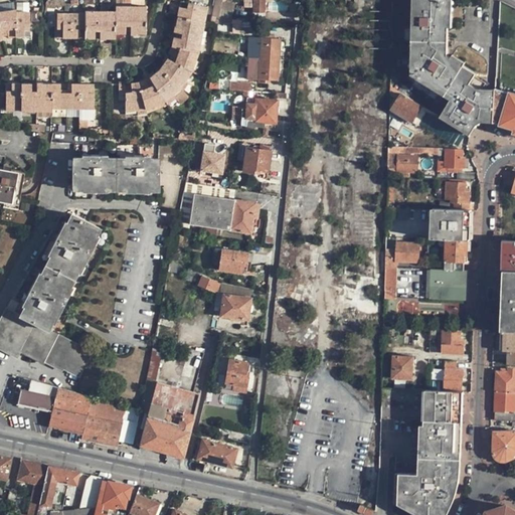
[(217,17),(222,0),(215,0),(211,15),(217,17)]
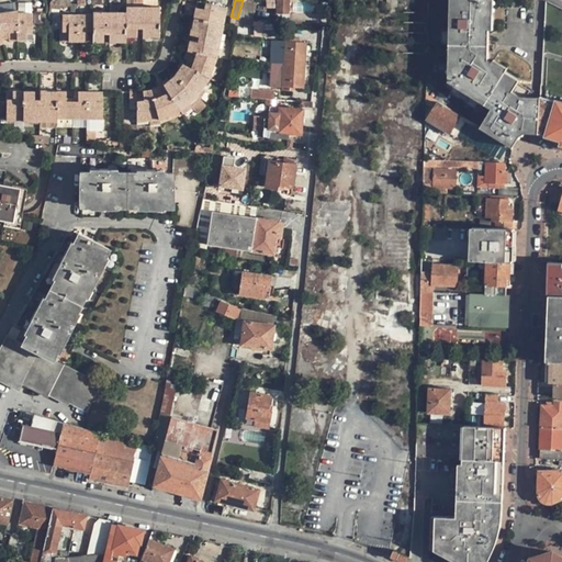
[(277,0),(277,12),(288,13),(289,0),(277,0)]
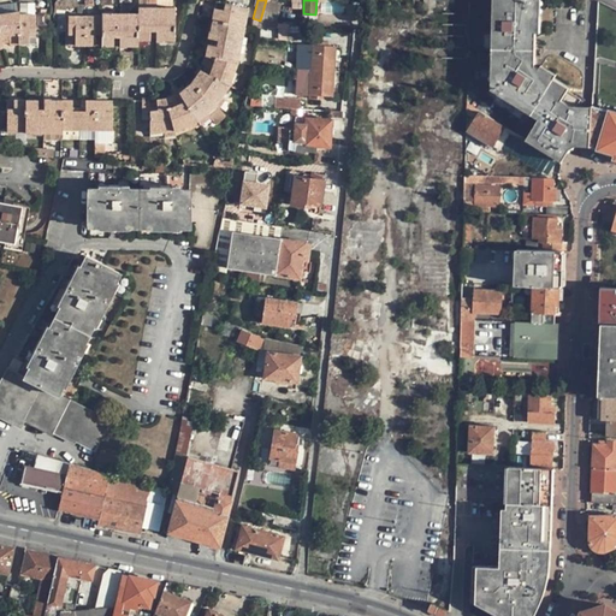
[(591,142),(592,111),(575,110),(581,102),(568,94),(554,84),(556,82),(534,67),(535,34),(535,0),(497,0),(497,13),(493,13),(491,89),(517,107),(520,102),(534,112),(542,116),(539,120),(527,140),(557,159),(566,146),(570,142),(575,141),(591,142)]
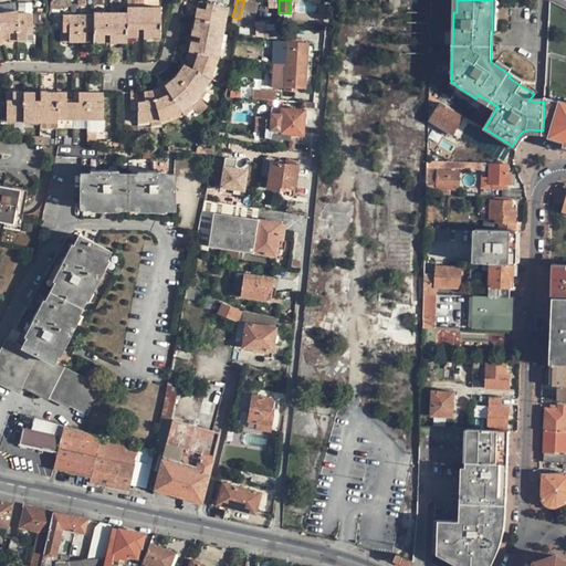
[(197,7),(195,18),(224,23),(228,7),(209,3),(208,9),(205,8),(197,7)]
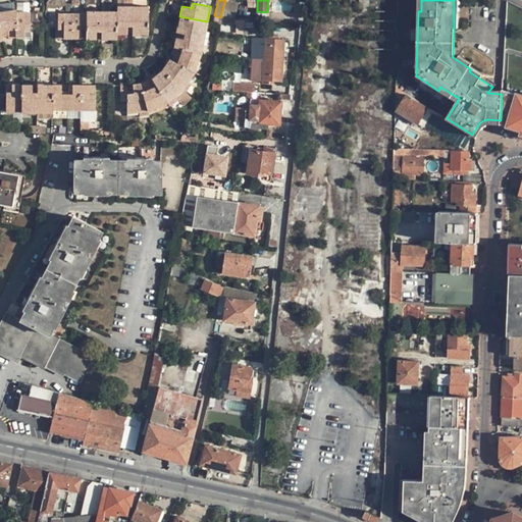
[(126,10),(126,5),(117,5),(117,10),(117,33),(126,33),(126,32),(126,25),(133,25),(133,10),(126,10)]
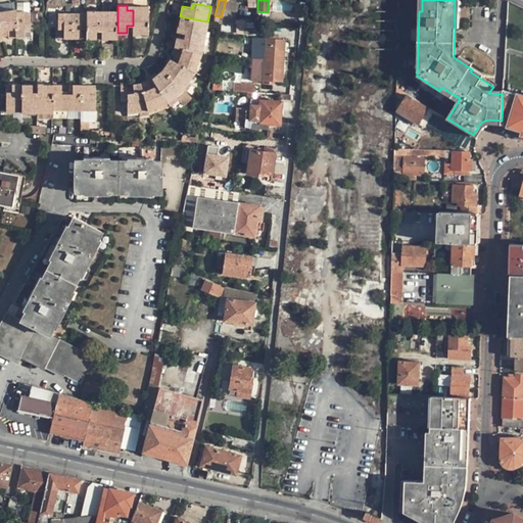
[(138,26),(138,33),(148,33),(148,5),(140,6),(140,10),(133,10),(133,26),(138,26)]
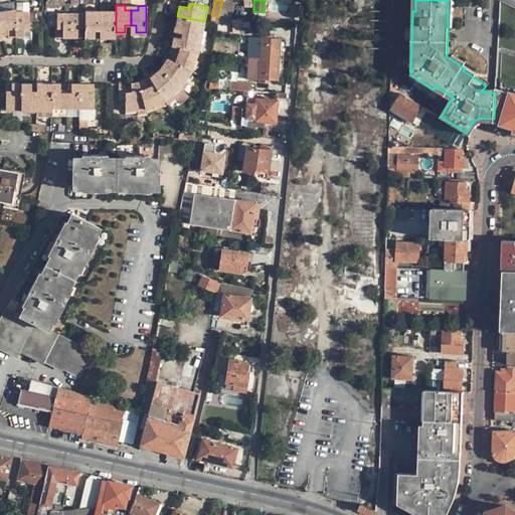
[(16,35),(16,11),(7,13),(7,9),(0,10),(0,26),(1,31),(7,29),(7,34),(7,37),(16,35)]
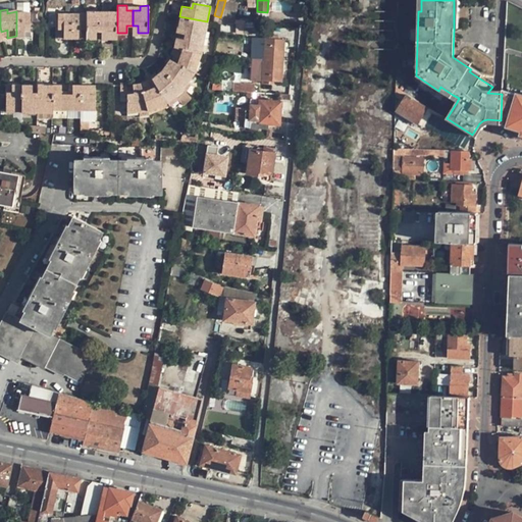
[(96,14),(96,10),(87,10),(87,13),(86,25),(87,30),(86,38),(96,38),(96,36),(96,31),(101,31),(102,14),(96,14)]
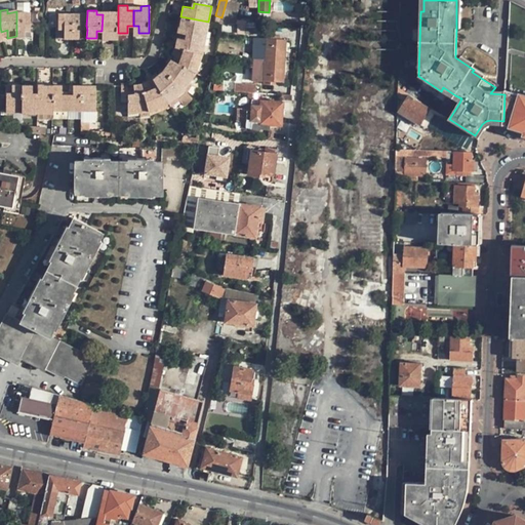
[(108,31),(108,38),(118,38),(118,33),(118,10),(109,10),(109,14),(103,14),(102,31),(108,31)]
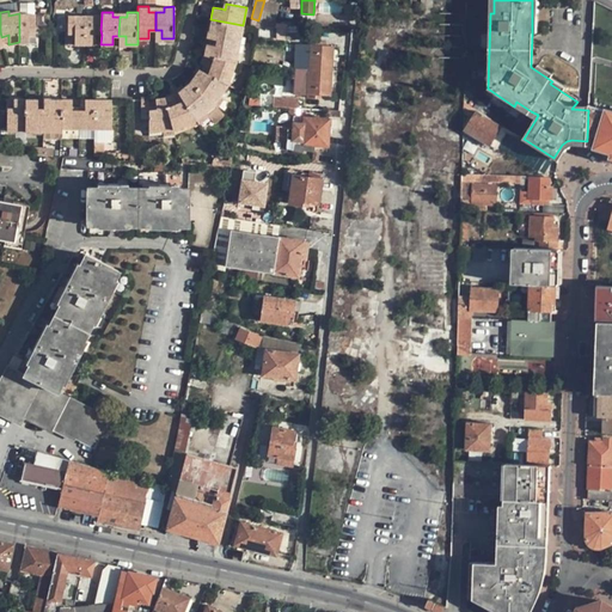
[(29,29),(35,29),(35,14),(19,13),(19,42),(28,42),(29,32),(29,29)]
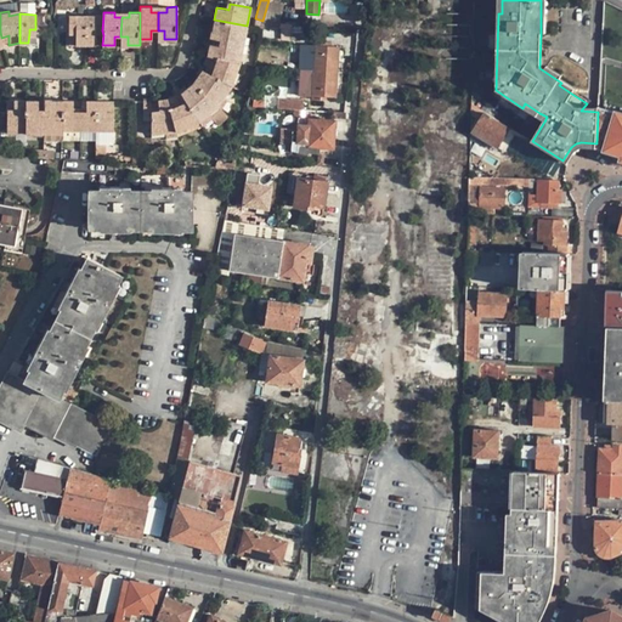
[(75,32),(75,45),(86,45),(86,15),(68,15),(68,30),(75,32)]
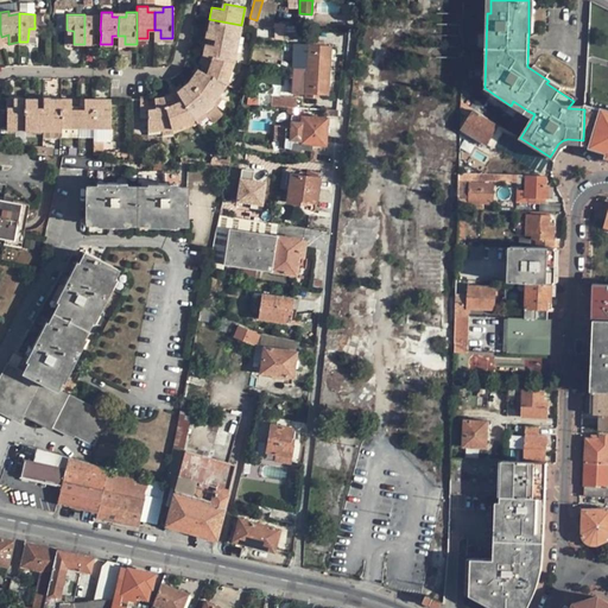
[(101,16),(84,14),(84,44),(93,44),(94,35),(94,30),(100,30),(101,16)]
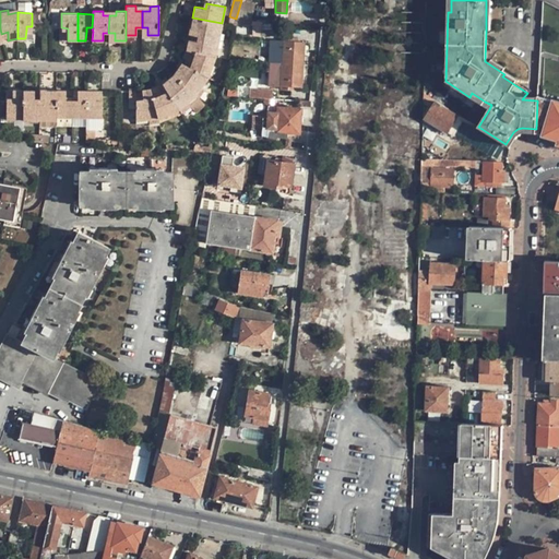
[(215,31),(219,32),(222,23),(192,18),(190,27),(198,28),(197,35),(214,38),(215,31)]
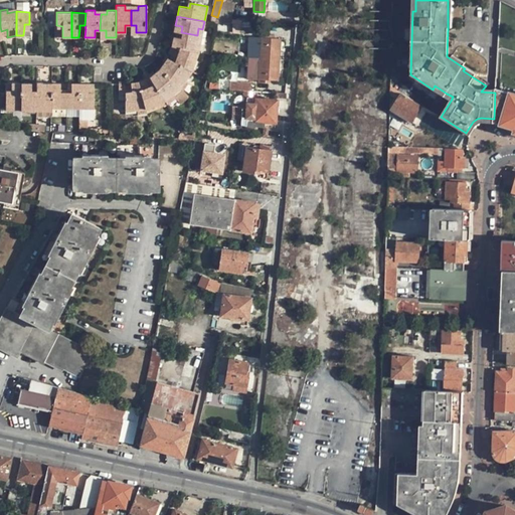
[(254,32),(254,24),(240,24),(240,29),(240,31),(254,32)]
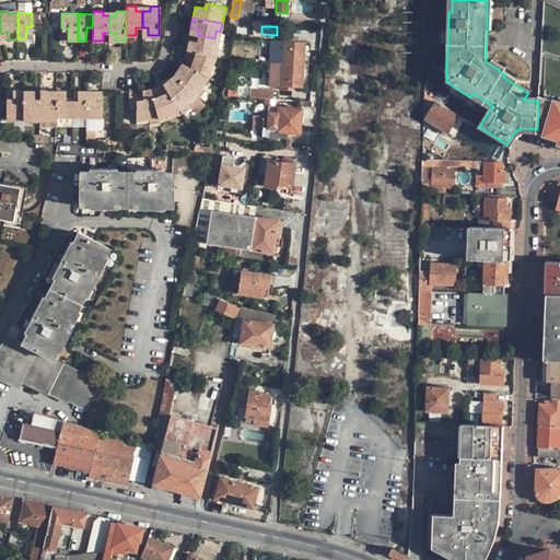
[(216,55),(218,46),(213,45),(214,38),(197,35),(196,41),(189,39),(188,39),(185,50),(211,54),(216,55)]
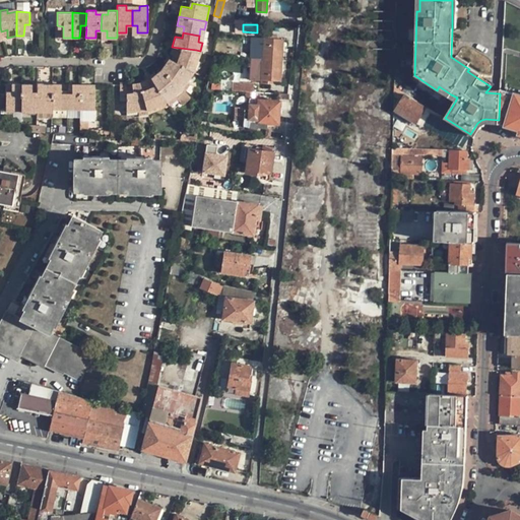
[(283,39),(276,39),(271,39),(271,34),(263,34),(263,38),(255,37),(254,58),(262,59),(281,60),(283,39)]
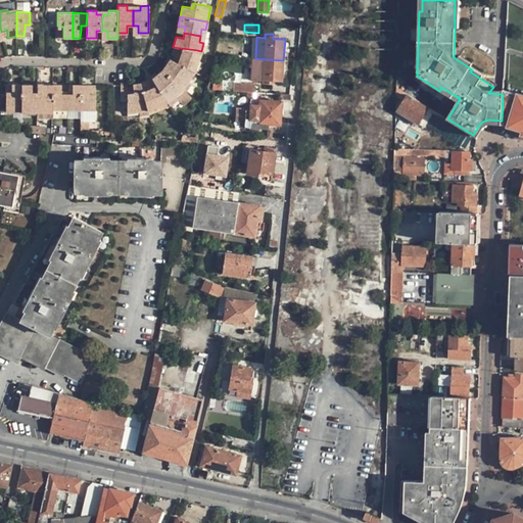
[(506,42),(504,80),(514,81),(515,78),(522,77),(522,50),(517,50),(517,43),(506,42)]
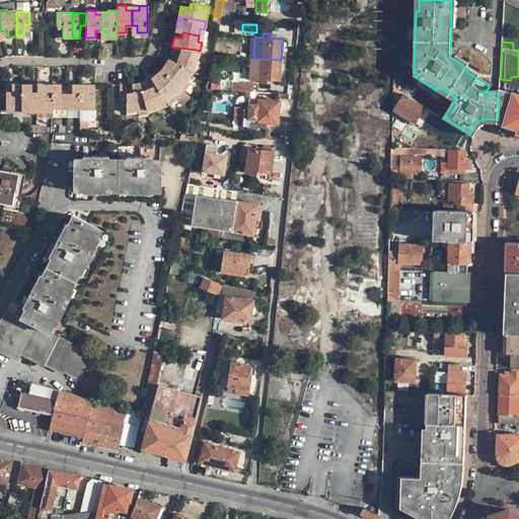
[(194,71),(197,61),(194,59),(196,50),(171,47),(169,53),(172,55),(178,57),(176,62),(194,71)]
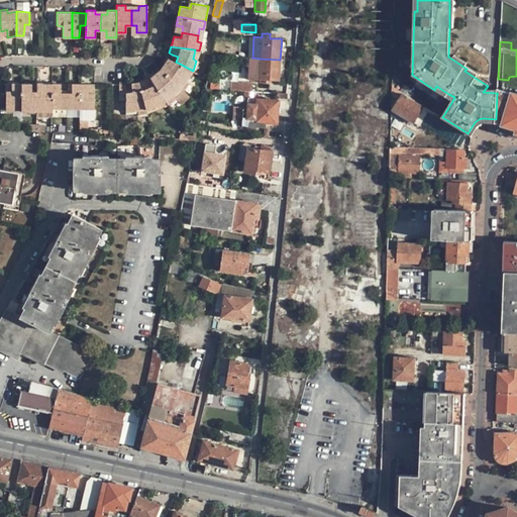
[(450,54),(448,57),(467,69),(469,65),(450,54)]
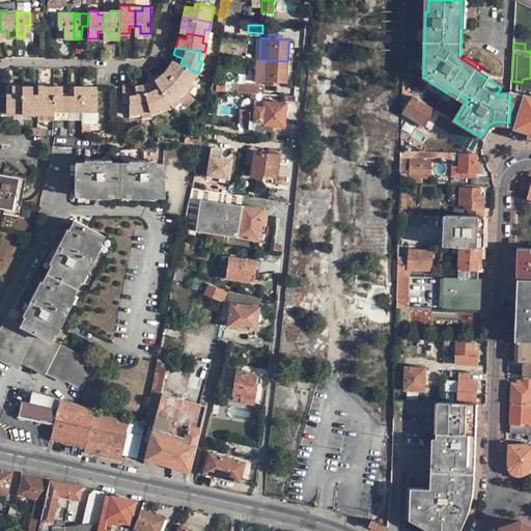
[(172,58),(169,63),(177,68),(180,63),(174,60),(172,58)]
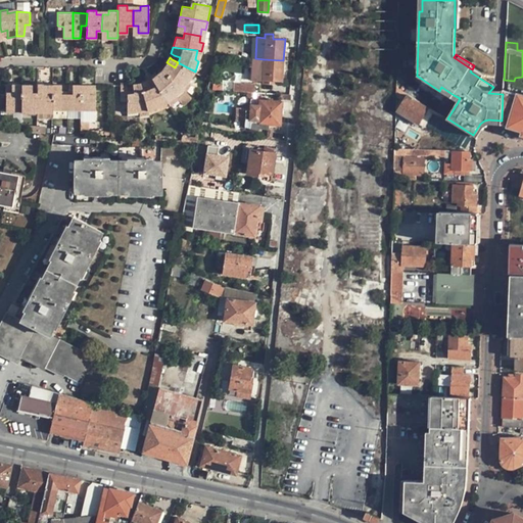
[(282,81),(283,60),(264,59),(262,83),(269,84),(270,80),(282,81)]
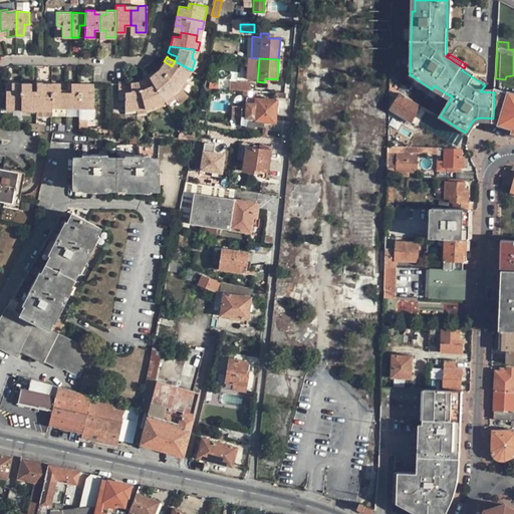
[(192,70),(175,61),(172,66),(164,61),(160,68),(174,81),(179,87),(185,79),(192,70)]
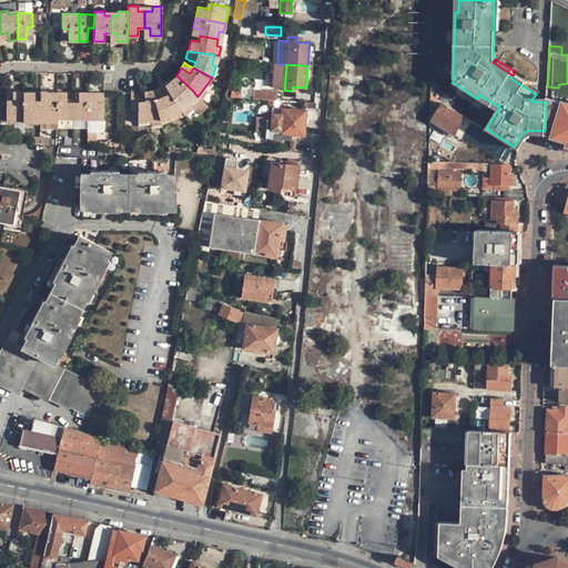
[(190,104),(199,97),(198,97),(192,90),(176,75),(169,81),(174,89),(169,92),(181,111),(190,104)]
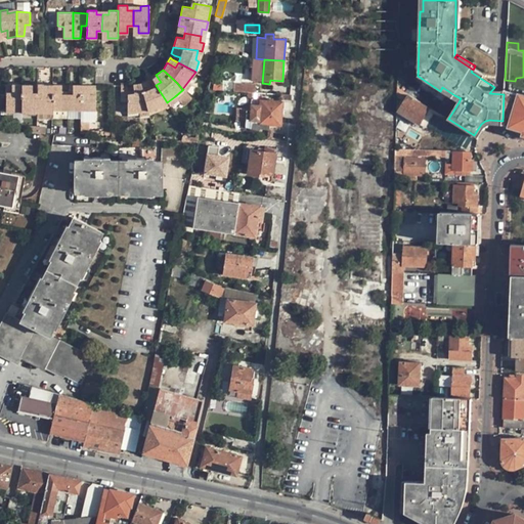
[(485,77),(473,70),(471,72),(483,80),(485,77)]
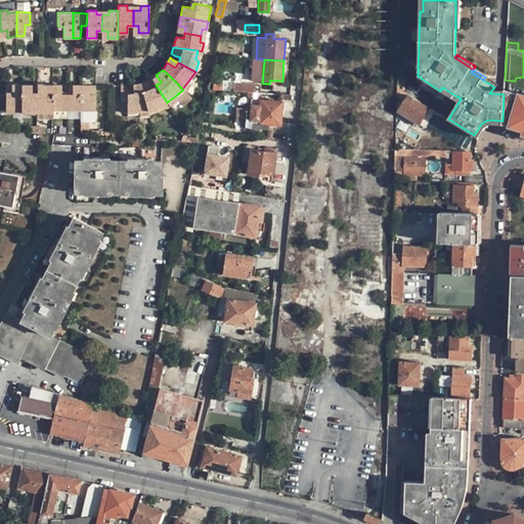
[(151,78),(153,80),(156,85),(161,82),(156,75),(151,78)]
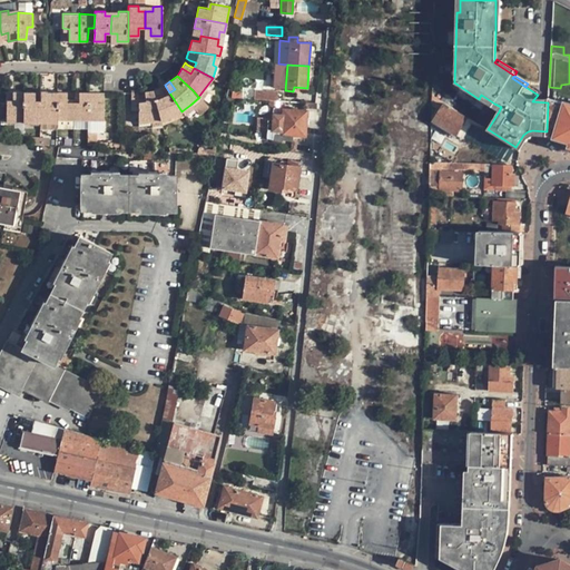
[(164,95),(161,90),(159,87),(153,90),(160,116),(168,112),(170,117),(182,111),(169,92),(168,92),(165,95),(164,95)]
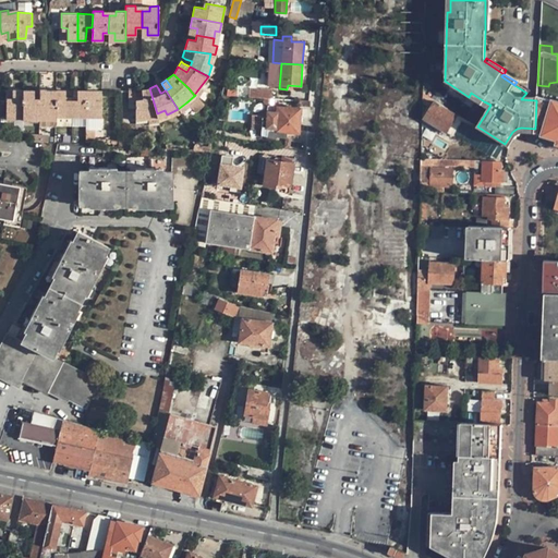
[(204,89),(201,86),(194,95),(195,95),(197,98),(204,89)]
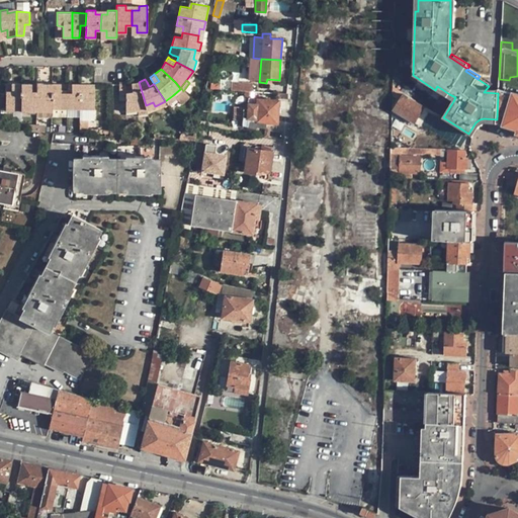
[(232,81),(231,90),(252,91),(253,82),(232,81)]
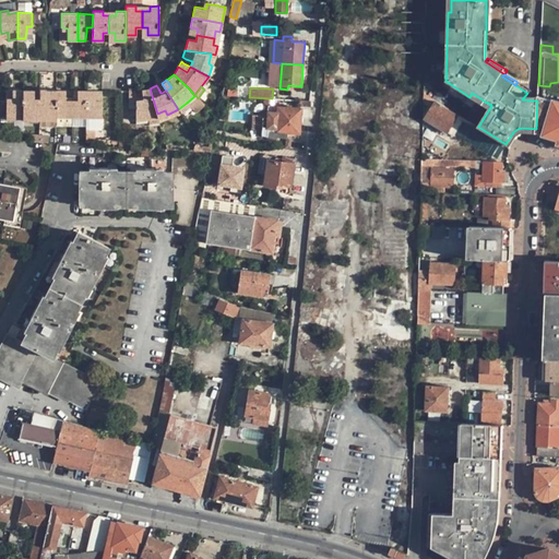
[(142,90),(143,96),(143,98),(135,100),(135,121),(149,119),(159,118),(158,118),(157,114),(150,88),(142,90)]
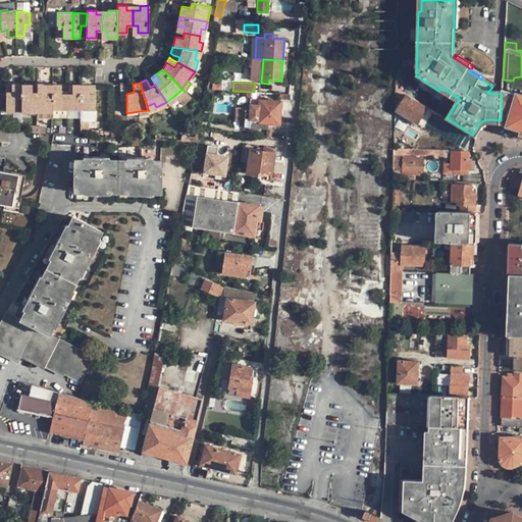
[(12,84),(12,89),(11,92),(6,92),(6,94),(6,107),(12,107),(12,111),(21,111),(21,84),(12,84)]
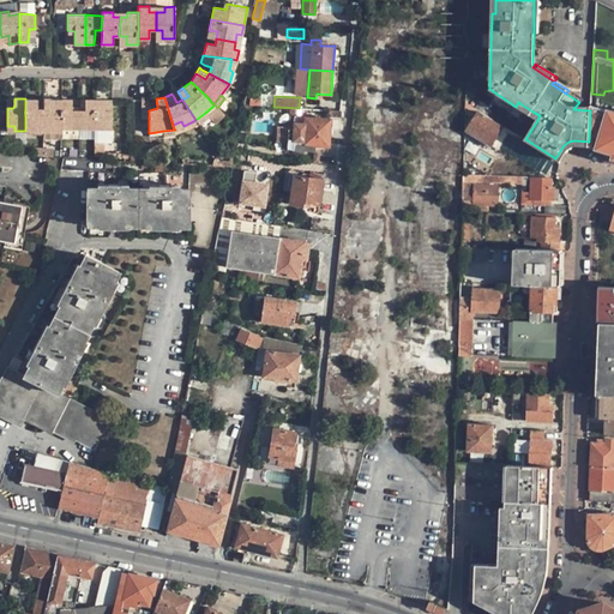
[(37,107),(37,102),(37,98),(25,98),(25,131),(36,132),(36,126),(43,127),(43,107),(37,107)]
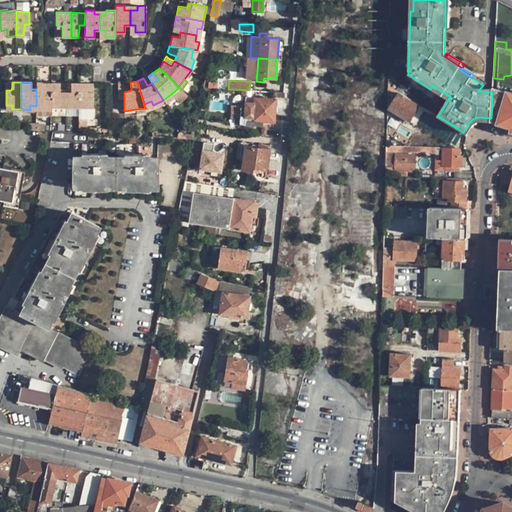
[(42,106),(42,110),(48,110),(51,110),(51,107),(52,82),(42,82),(42,90),(36,89),(36,106),(42,106)]
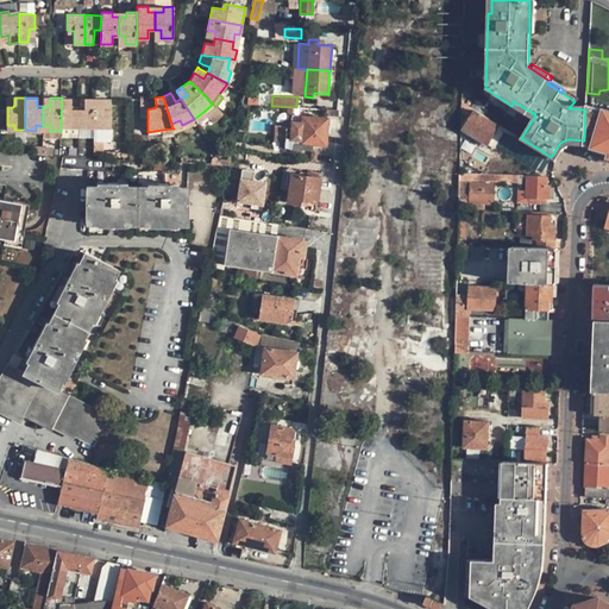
[(71,108),(71,106),(71,98),(62,98),(61,127),(76,127),(76,108),(71,108)]
